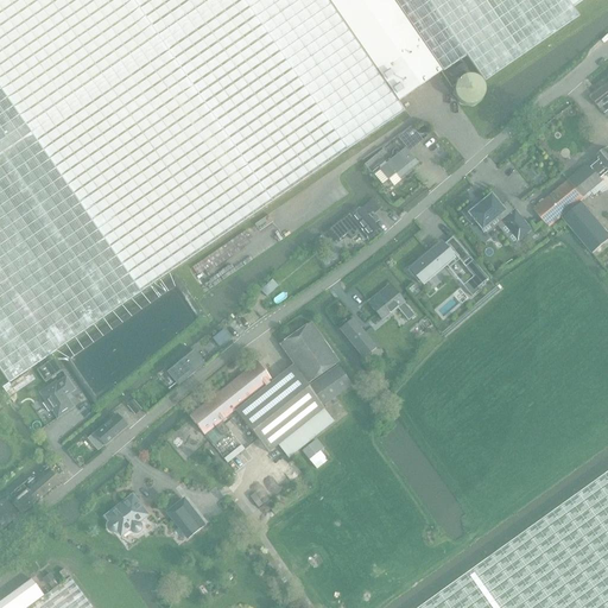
[(0,0),(0,369),(10,384),(29,371),(125,304),(404,112),(398,102),(327,0),(0,0)]
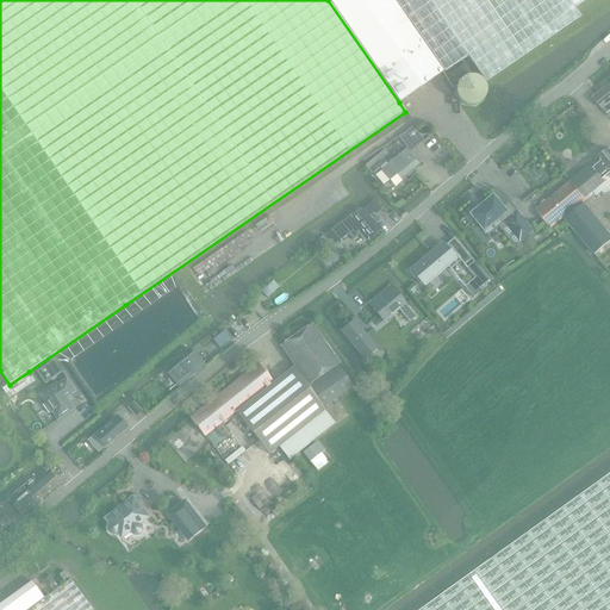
[(429,0),(328,0),(399,103),(443,72),(444,72),(468,56),(429,0)]
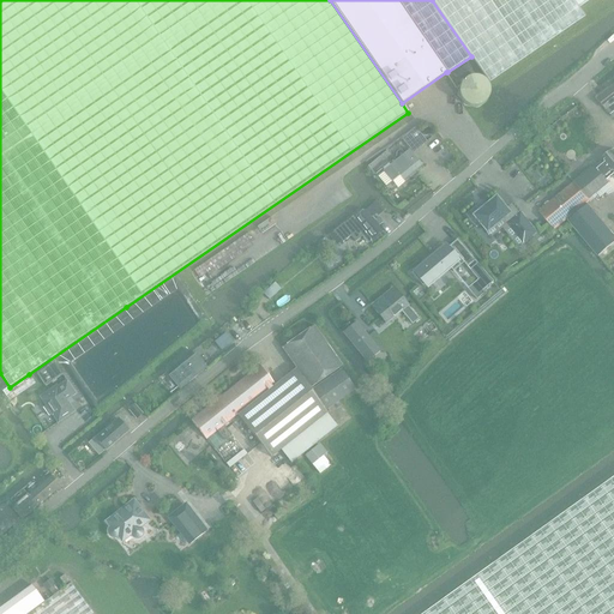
[(432,0),(471,56),(489,83),(584,17),(578,7),(589,0),(432,0)]
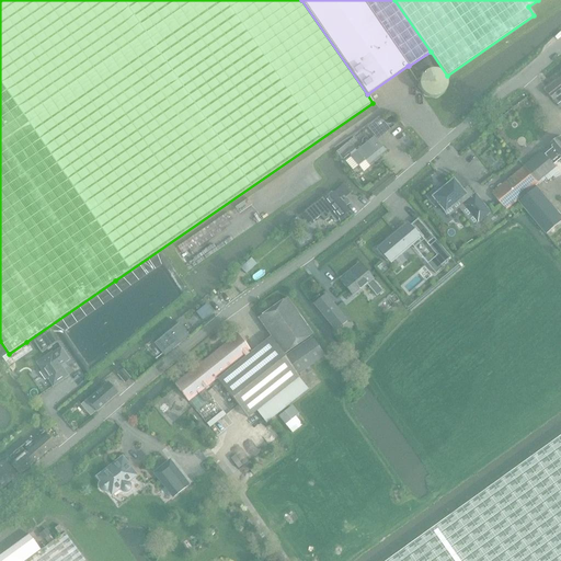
[(558,104),(560,101),(560,77),(547,90),(558,104)]
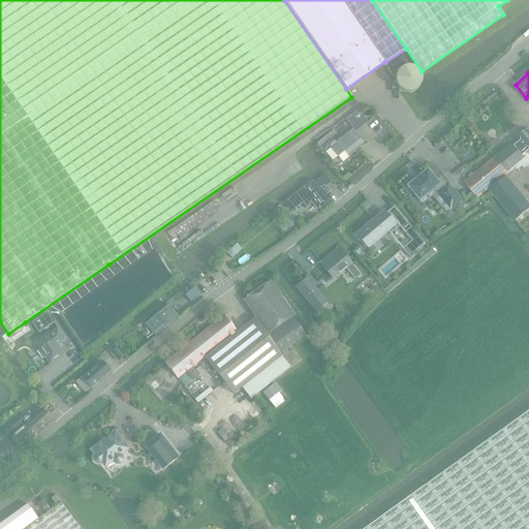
[(355,131),(356,131),(368,122),(359,111),(346,120),(355,131)]
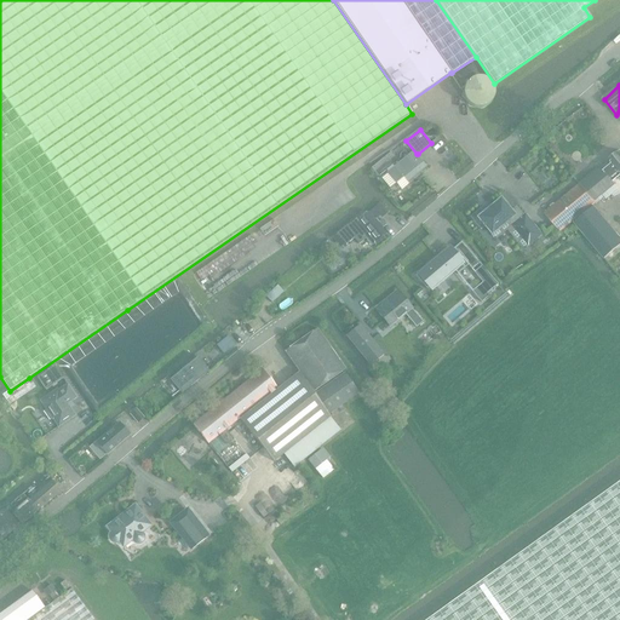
[(390,154),(372,168),(389,191),(395,187),(399,190),(425,168),(412,153),(408,156),(403,151),(400,154),(400,159),(396,161),(390,154)]
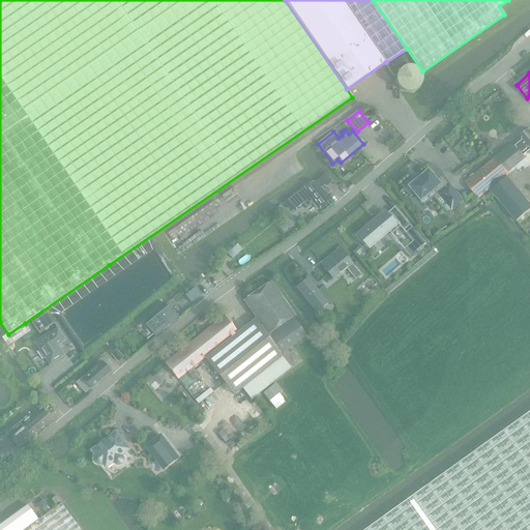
[(513,143),(465,183),(478,198),(490,188),(517,221),(529,209),(529,203),(506,175),(508,174),(509,175),(517,169),(518,171),(528,163),(524,158),(525,157),(523,156),(528,151),(529,153),(529,129),(519,139),(523,144),(518,149),(513,143)]
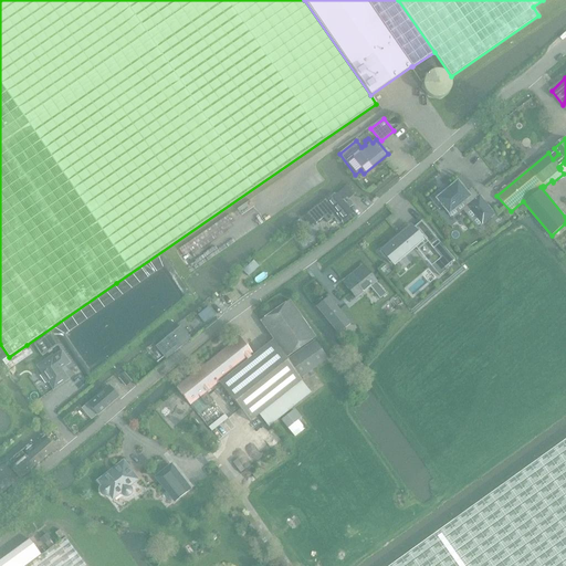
[(441,189),(430,199),(439,209),(442,207),(449,215),(463,202),(482,224),(494,215),(479,197),(477,198),(471,190),(468,194),(457,182),(444,194),(441,189)]
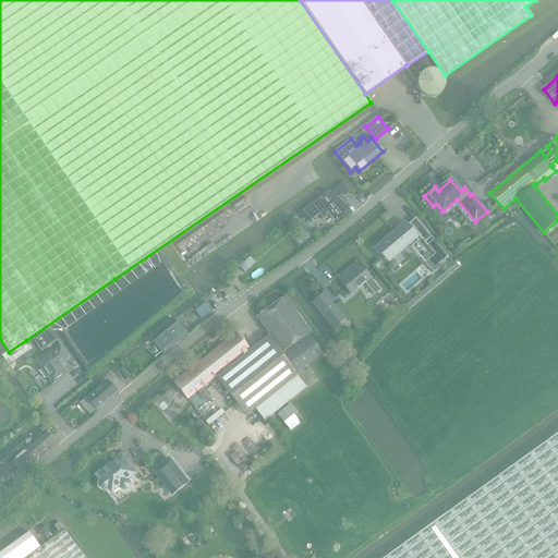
[(331,192),(315,206),(312,203),(304,209),(313,219),(319,214),(324,219),(329,214),(335,220),(348,209),(343,205),(348,203),(344,197),(340,201),(338,198),(342,194),(337,187),(331,192)]
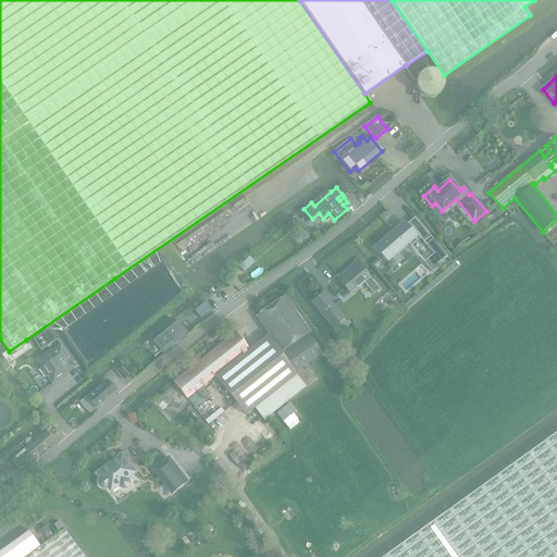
[(373,248),(383,260),(404,243),(403,240),(405,239),(411,247),(418,240),(420,238),(424,243),(431,236),(415,218),(407,223),(417,235),(415,236),(405,225),(398,232),(399,233),(397,235),(394,231),(373,248)]
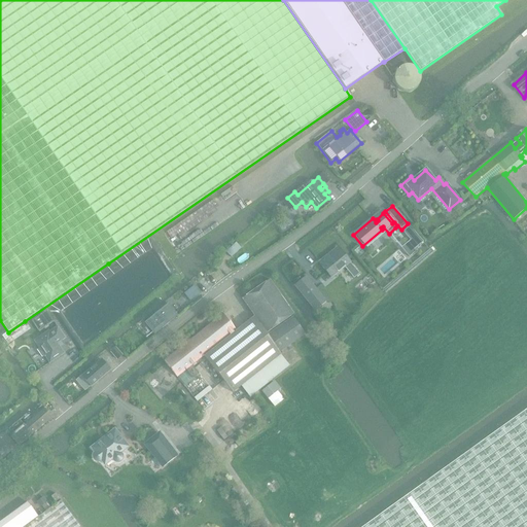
[(410,240),(400,248),(410,257),(416,251),(414,249),(422,242),(409,226),(402,232),(410,240)]
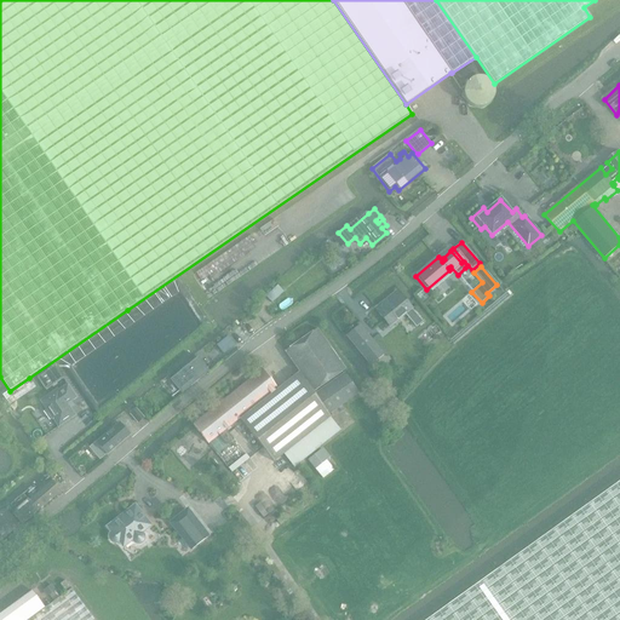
[(277,285),(267,297),(273,303),(283,292),(277,285)]
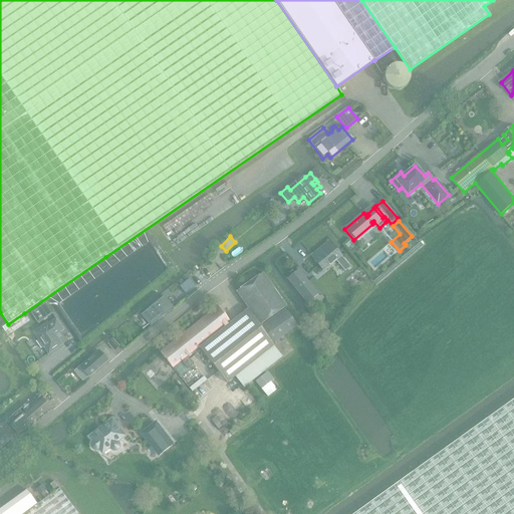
[(350,240),(344,245),(349,251),(355,246),(350,240)]
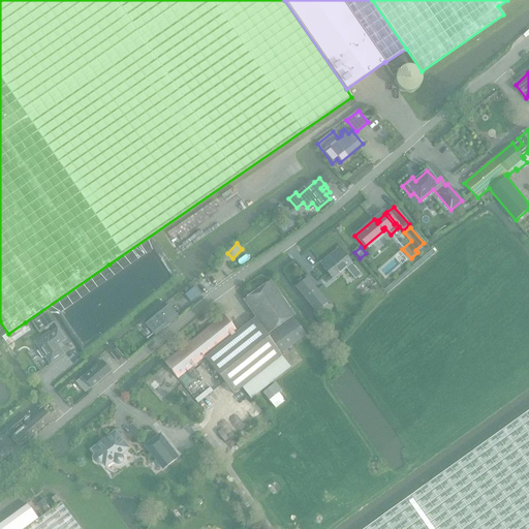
[(328,258),(321,263),(334,278),(346,268),(356,279),(363,275),(342,250),(330,260),(328,258)]
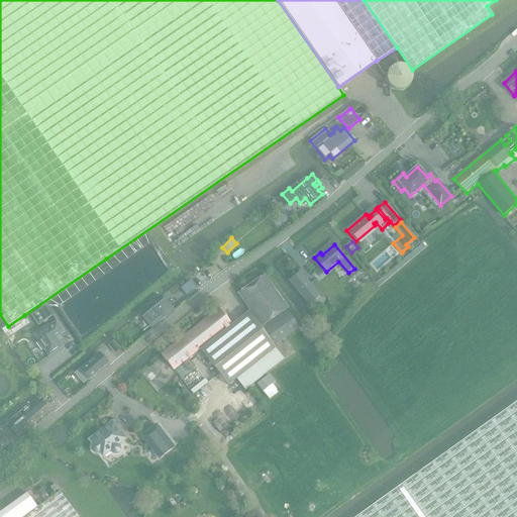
[(300,271),(289,280),(309,305),(320,296),(300,271)]
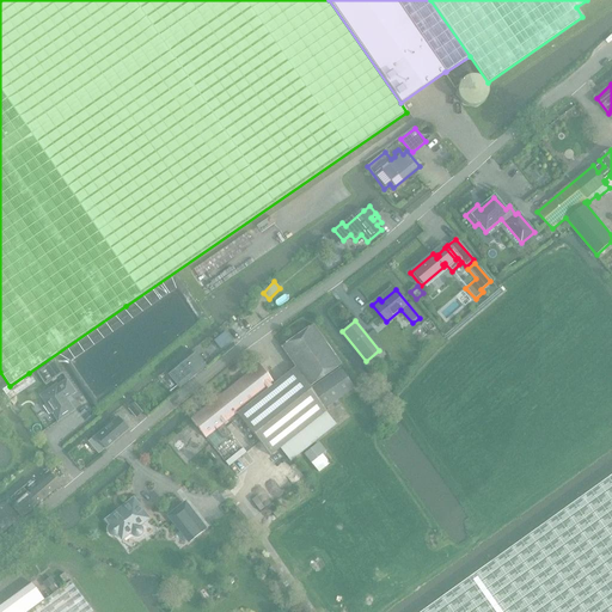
[(240,381),(191,421),(206,439),(207,438),(214,447),(224,440),(231,434),(226,428),(224,424),(233,417),(237,415),(270,457),(279,450),(289,463),(336,426),(323,410),(325,409),(338,401),(354,389),(341,371),(312,390),(310,386),(340,366),(313,326),(283,348),(298,368),(275,386),(269,378),(259,366),(240,381)]
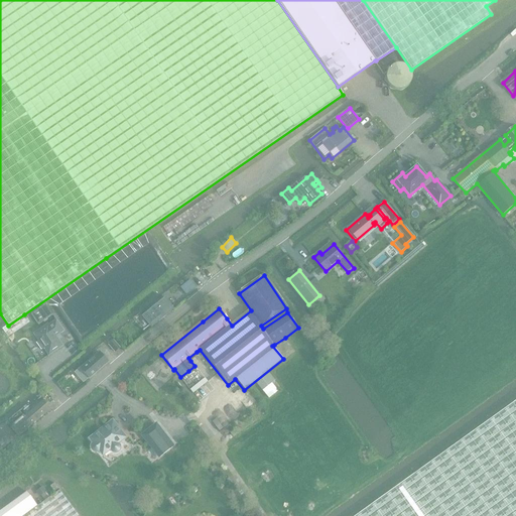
[(190,280),(181,288),(187,295),(197,287),(190,280)]
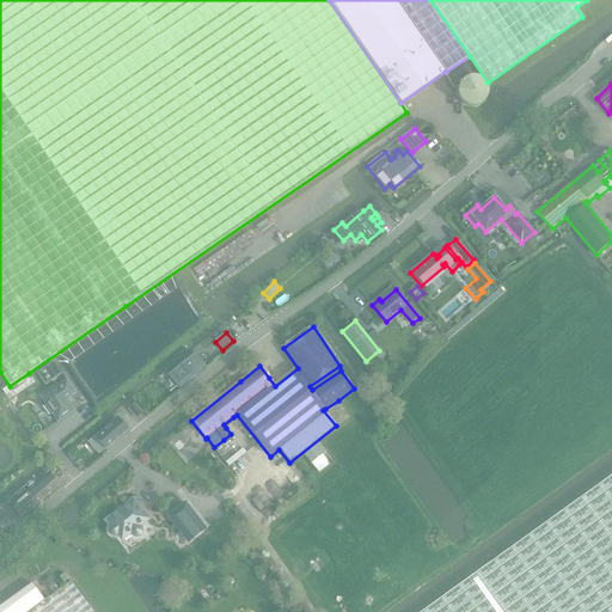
[(195,353),(169,375),(169,377),(170,375),(178,386),(170,392),(171,393),(206,363),(203,365),(195,355),(196,354),(195,353)]
